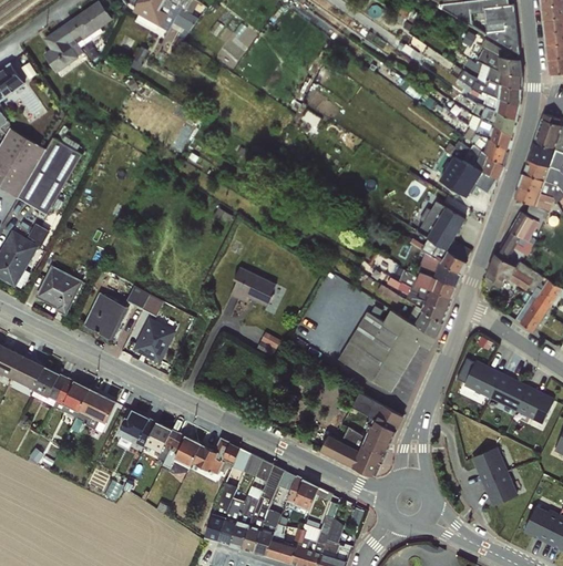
[(100,0),(99,0),(40,35),(48,49),(42,52),(54,72),(84,53),(78,42),(113,21),(100,0)]
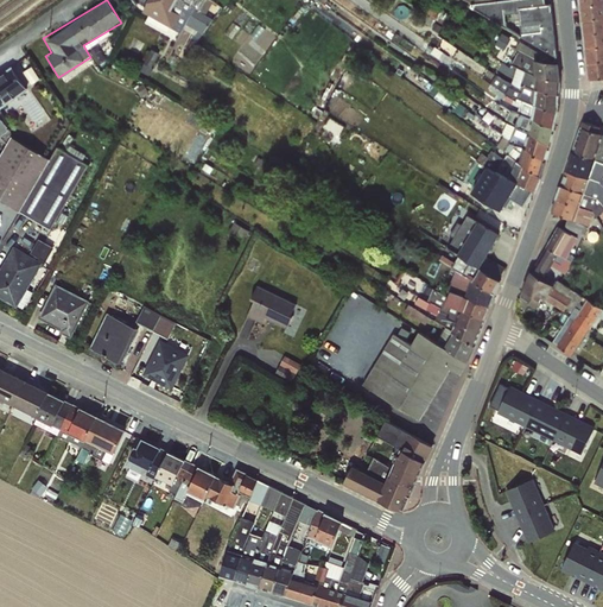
[(147,0),(141,12),(171,27),(179,12),(171,7),(173,0),(184,0),(190,2),(191,0),(147,0)]
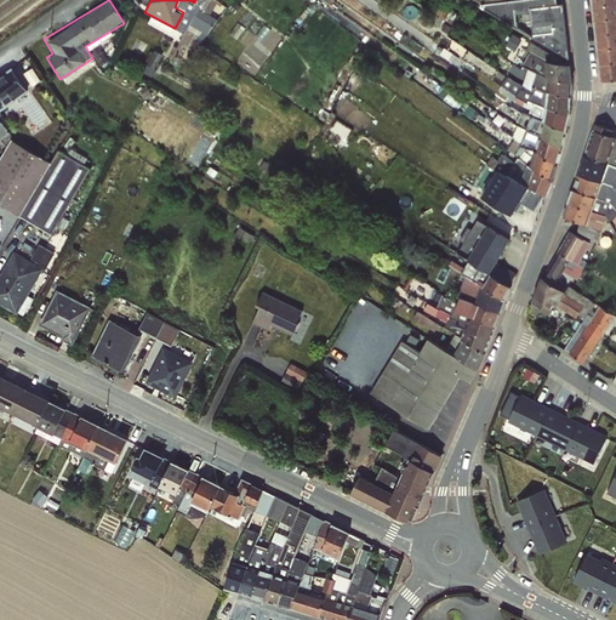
[(564,60),(558,6),(553,6),(551,0),(518,0),(469,6),(528,39),(564,60)]
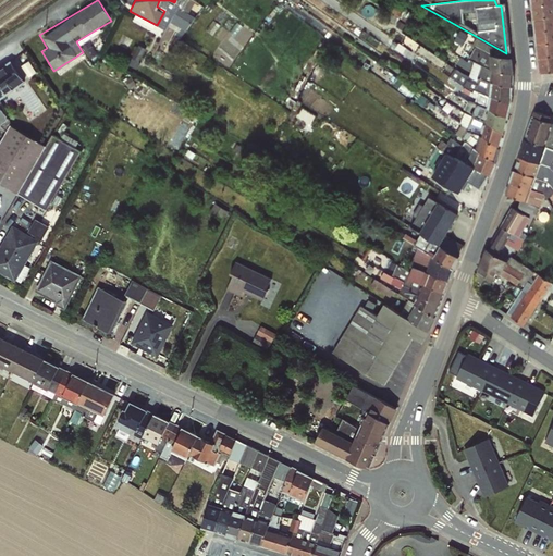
[(552,3),(529,7),(530,20),(552,17),(552,3)]
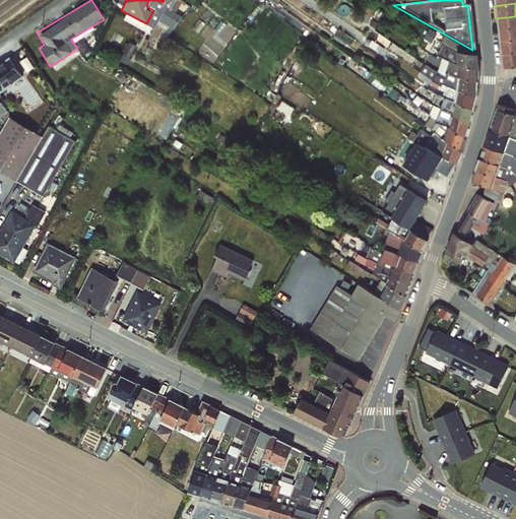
[(172,31),(179,14),(164,7),(155,25),(172,31)]
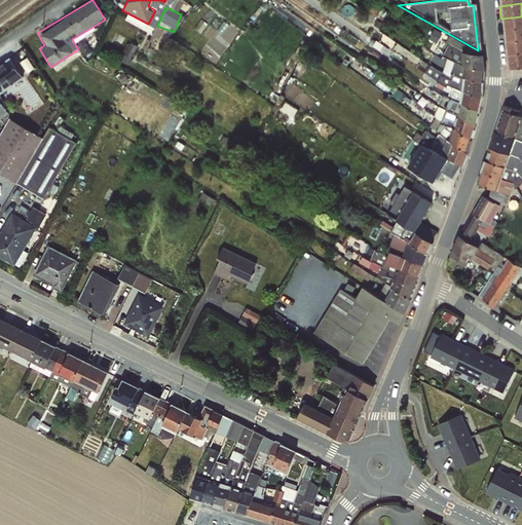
[(521,16),(500,19),(502,31),(521,28),(521,16)]
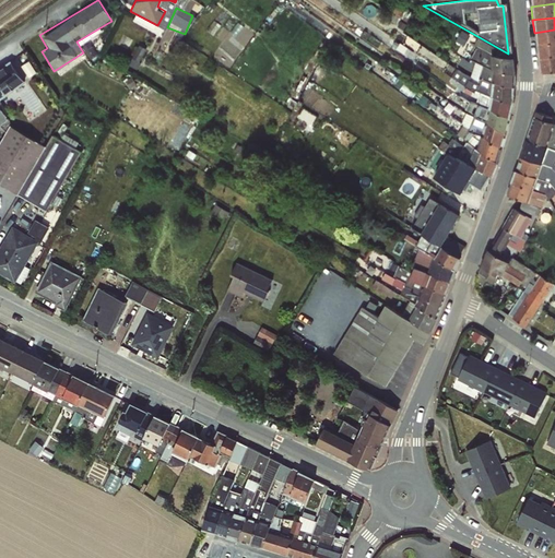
[(554,30),(534,33),(535,46),(554,44),(554,30)]
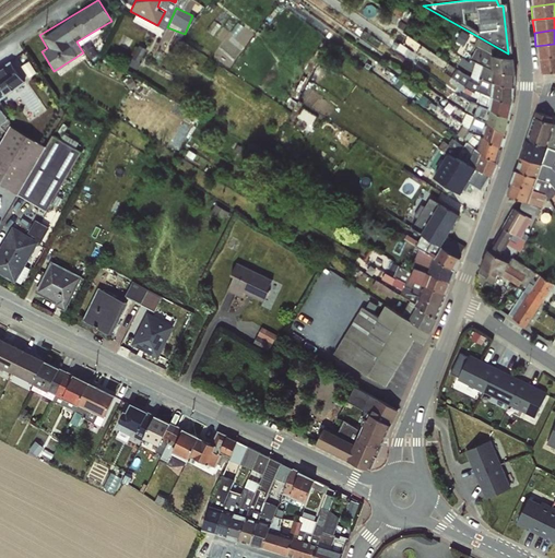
[(554,44),(535,46),(536,59),(554,57),(554,44)]
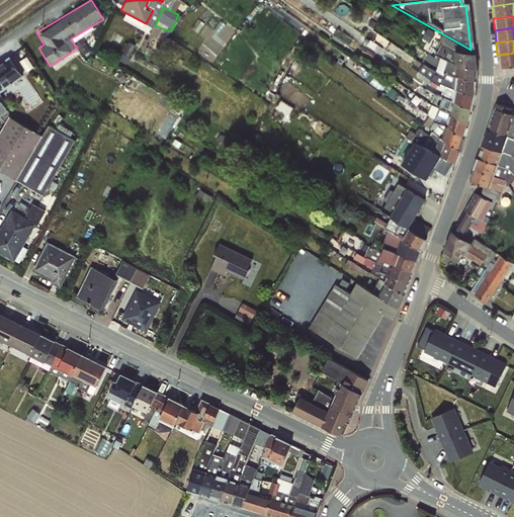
[(431,57),(435,59),(452,66),(473,71),(472,56),(452,52),(437,46),(431,57)]
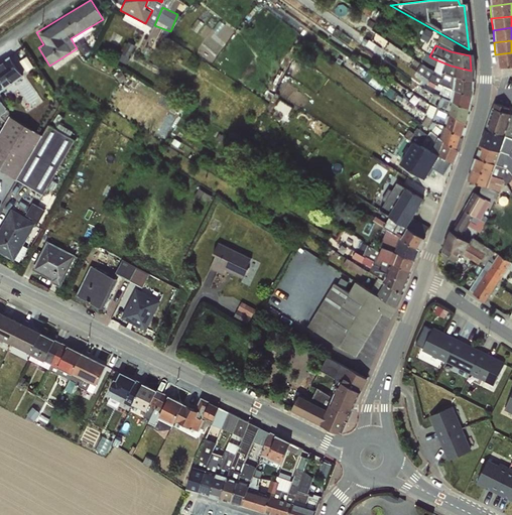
[(511,52),(495,54),(497,69),(511,67),(511,52)]
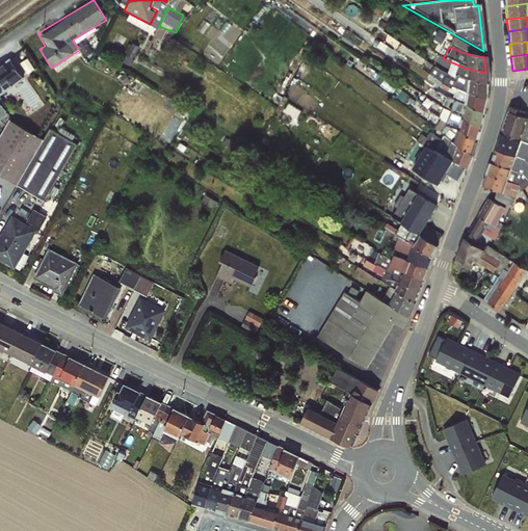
[(10,58),(0,64),(0,114),(8,109),(0,97),(25,82),(10,58)]
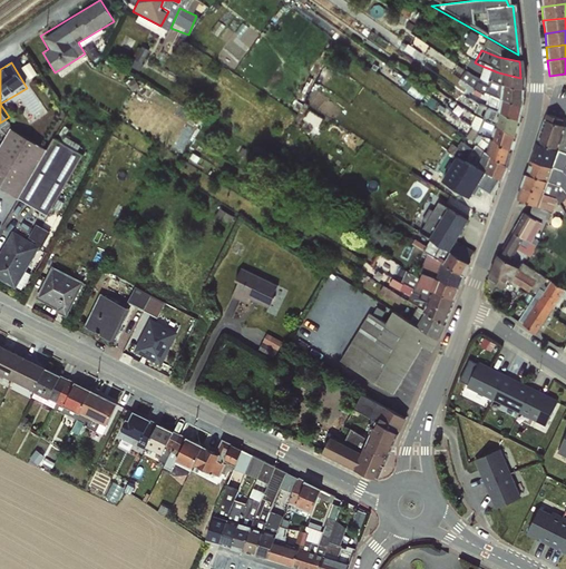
[(27,78),(35,75),(29,62),(21,66),(27,78)]
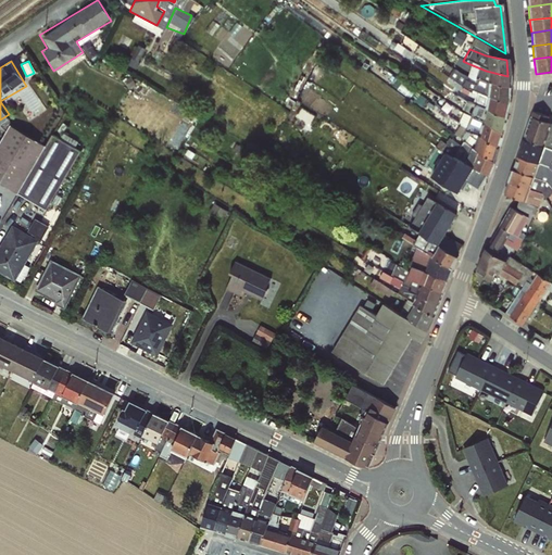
[(456,66),(454,71),(483,83),(506,88),(507,76),(486,71),(467,63),(465,71),(456,66)]
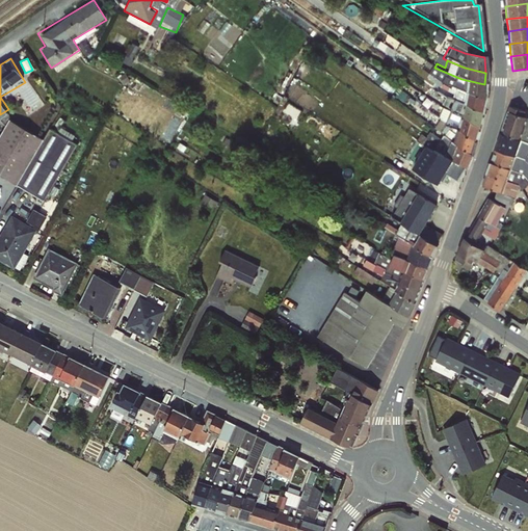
[(447,88),(449,87),(483,100),(484,84),(462,79),(434,68),(430,67),(426,74),(439,83),(447,88)]
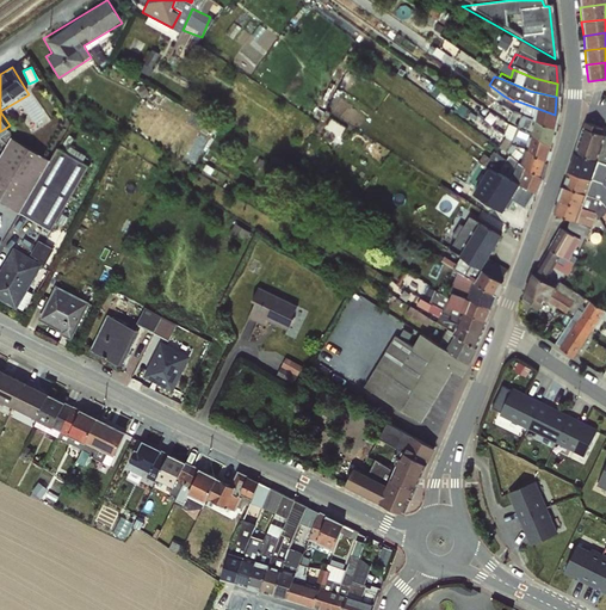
[(552,130),(555,115),(515,100),(530,121),(552,130)]
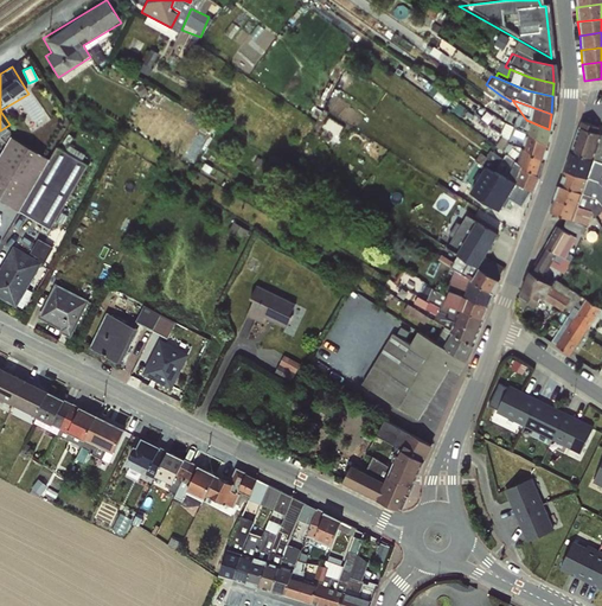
[(567,154),(601,166),(601,125),(599,135),(594,134),(594,128),(577,122),(567,154)]
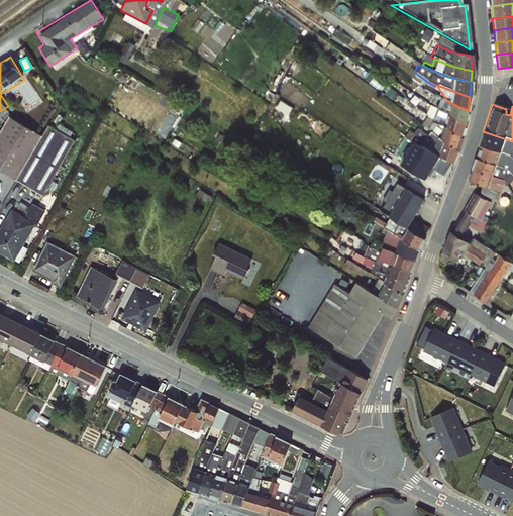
[(44,193),(72,137),(48,126),(41,132),(7,115),(0,130),(0,172),(44,193)]
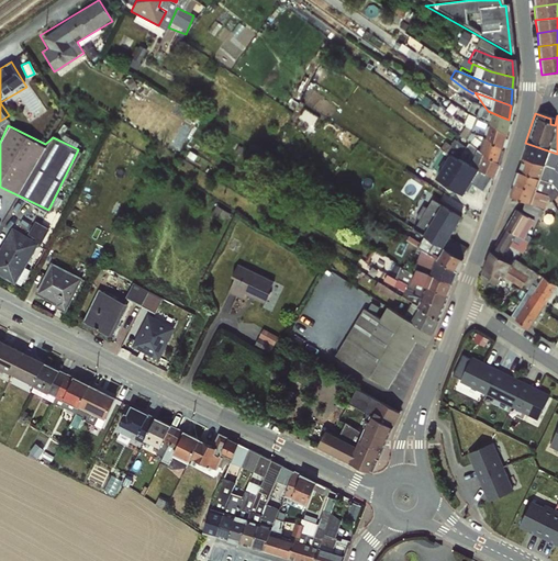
[(557,154),(525,143),(520,159),(549,169),(557,175),(557,174),(557,154)]
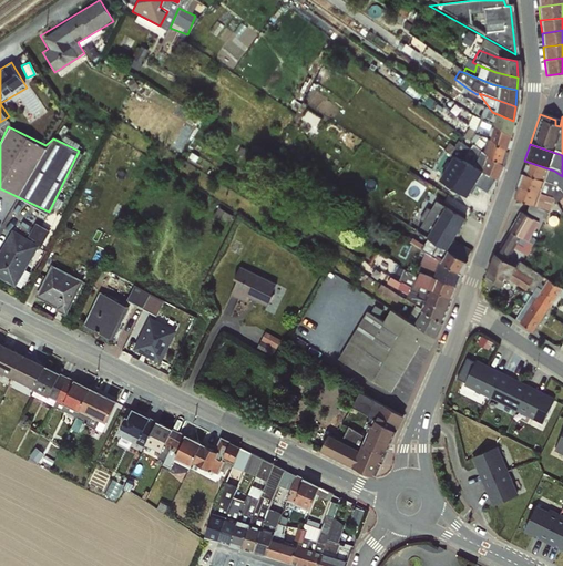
[(554,171),(524,161),(520,175),(554,186),(562,196),(562,197),(562,183),(552,178),(554,171)]
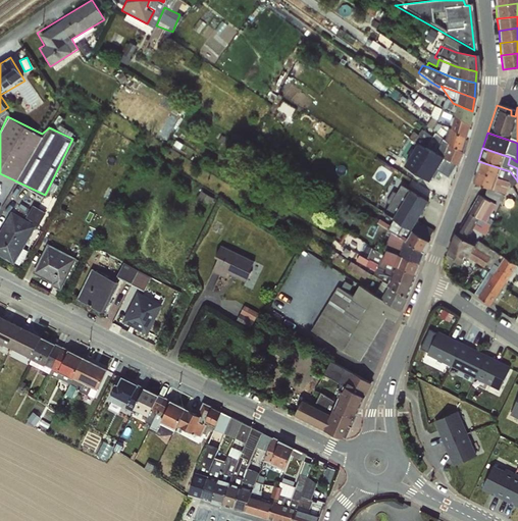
[(510,171),(478,161),(474,172),(505,183),(508,188),(517,180),(510,171)]
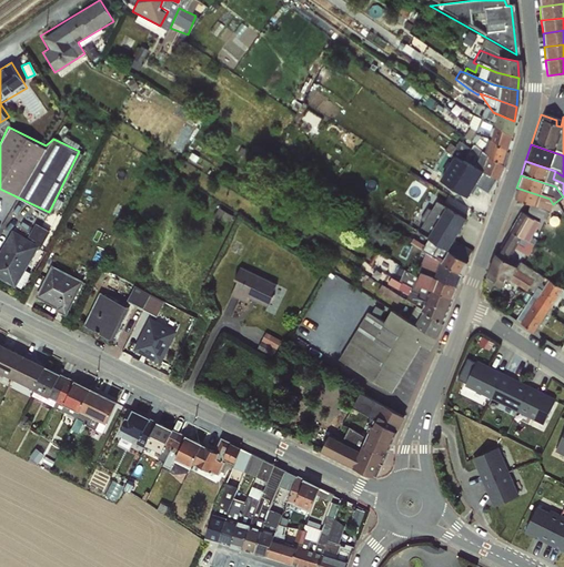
[(550,199),(516,188),(512,200),(531,206),(529,215),(534,219),(533,224),(537,226),(543,220),(550,199)]
